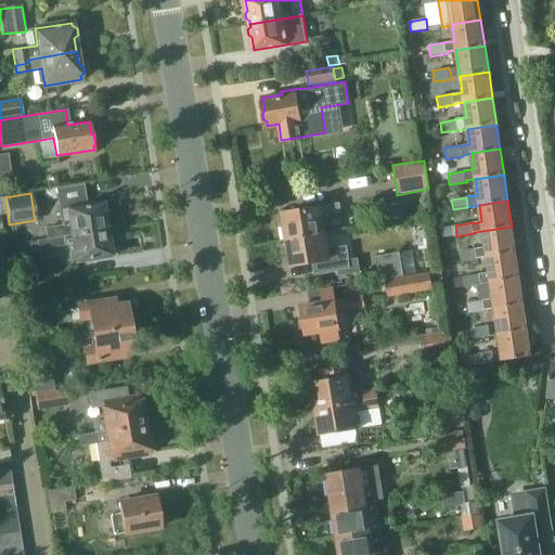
[(62,226),(44,228),(47,240),(106,230),(105,218),(107,217),(105,205),(103,205),(102,203),(77,207),(76,203),(62,205),(60,208),(62,226)]
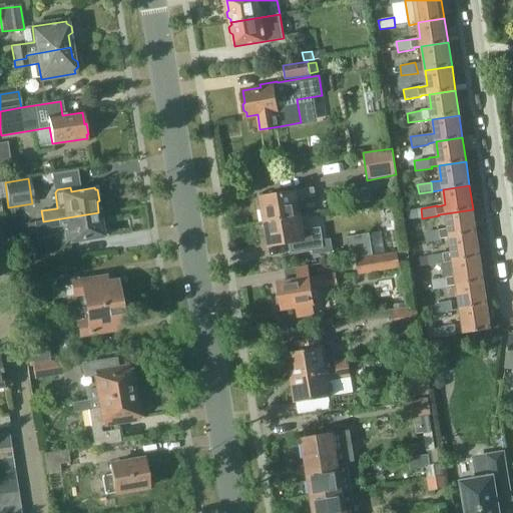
[(263,221),(267,221),(299,215),(296,201),(304,200),(304,198),(316,196),(314,188),(263,196),(265,208),(261,208),(263,221)]
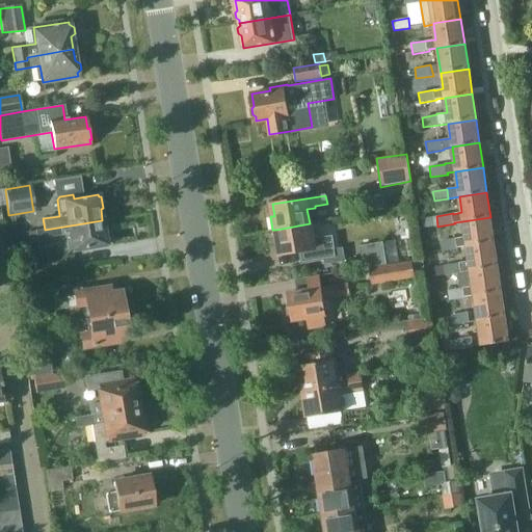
[(368,211),(382,209),(380,196),(367,200),(368,211)]
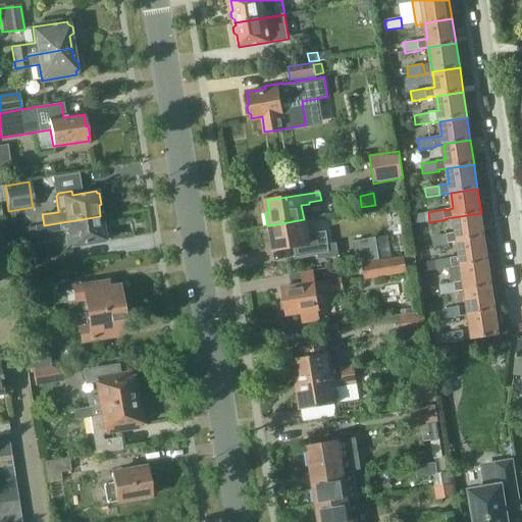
[(416,223),(429,221),(428,212),(415,215),(416,223)]
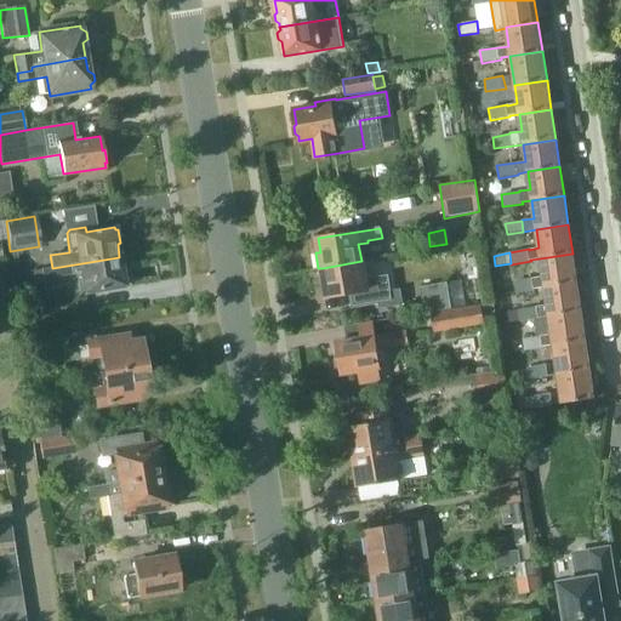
[(535,289),(545,288),(576,283),(573,254),(540,258),(543,277),(514,281),(514,280),(497,283),(500,295),(516,292),(516,294),(535,291),(535,289)]
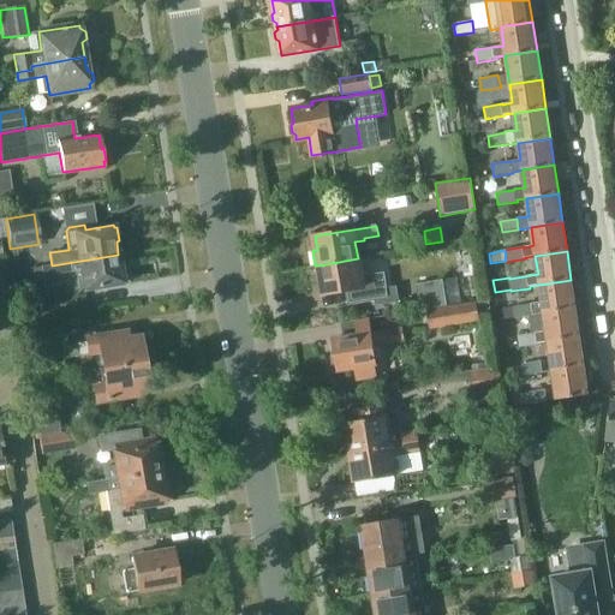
[(52,266),(41,267),(45,287),(59,285),(58,275),(83,270),(85,290),(123,284),(123,281),(125,280),(123,267),(120,267),(118,255),(52,266)]
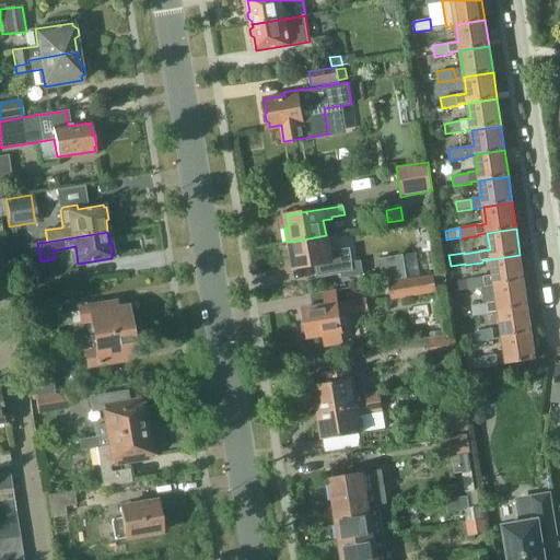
[(328,253),(326,235),(291,242),(295,269),(316,266),(318,277),(353,270),(352,263),(350,248),(328,253)]
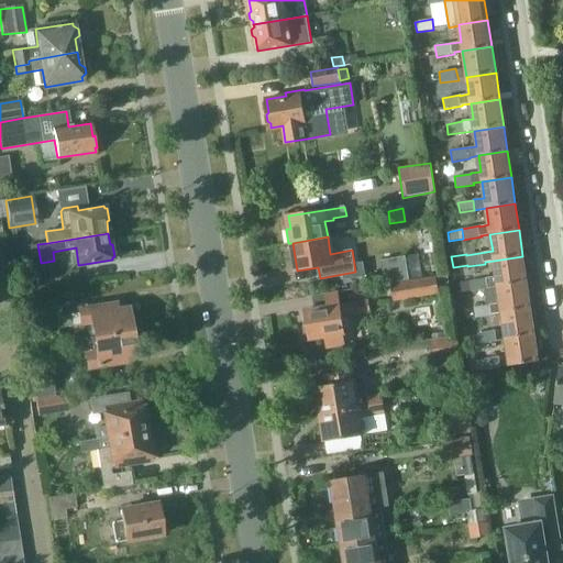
[(385,284),(409,279),(406,256),(381,261),(385,284)]
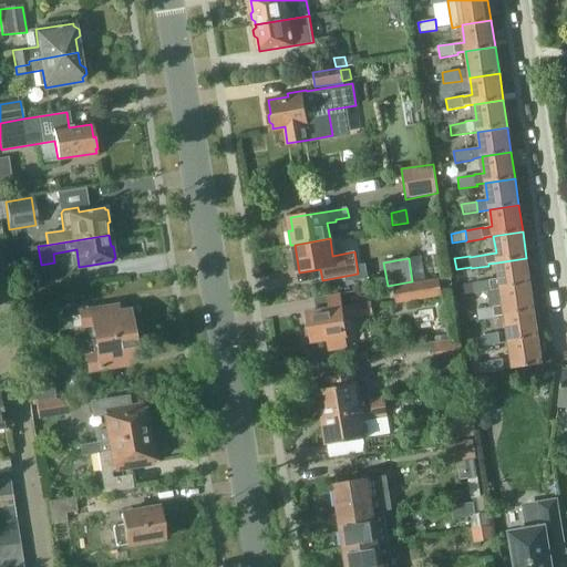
[(526,258),(497,263),(500,278),(473,282),(473,284),(460,286),(461,296),(474,294),(475,295),(493,291),(493,290),(501,288),(531,285),(526,258)]
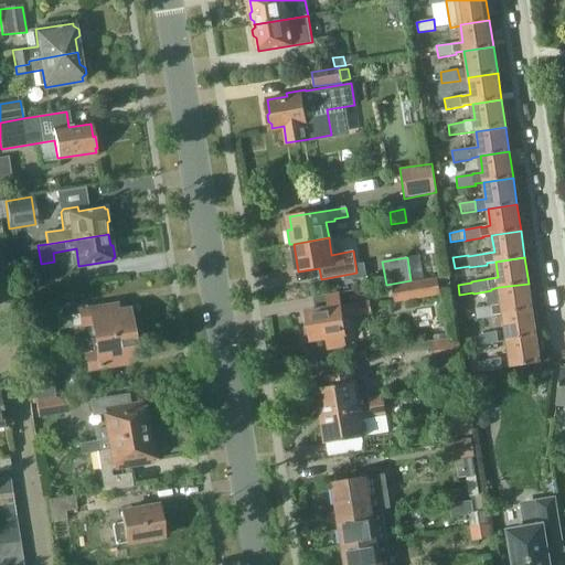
[(355,265),(356,273),(358,277),(366,276),(364,263),(355,265)]
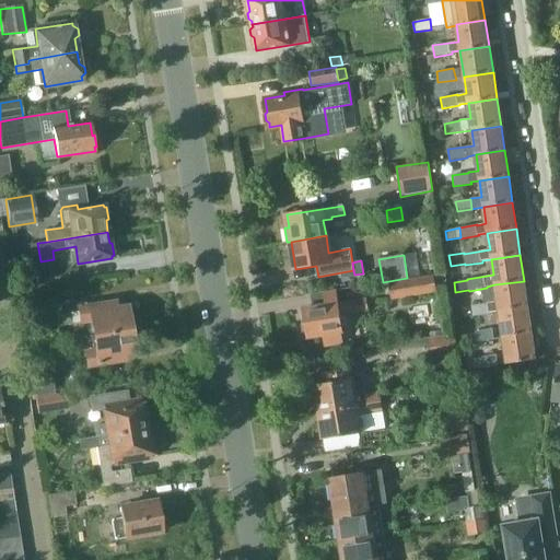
[(445,273),(388,283),(392,300),(447,291),(445,273)]
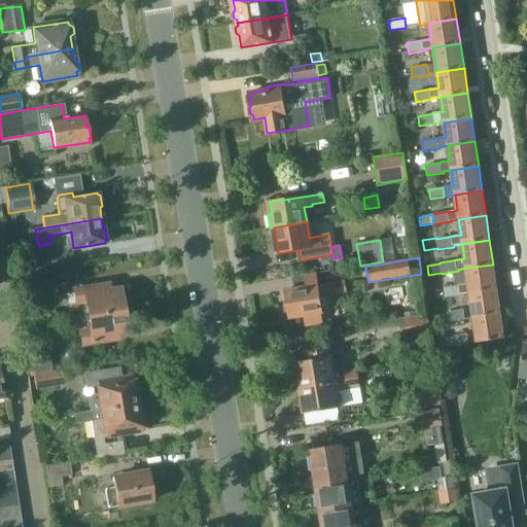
[(496,288),(493,265),(465,268),(468,283),(444,287),(445,297),(462,294),(461,293),(469,292),(496,288)]
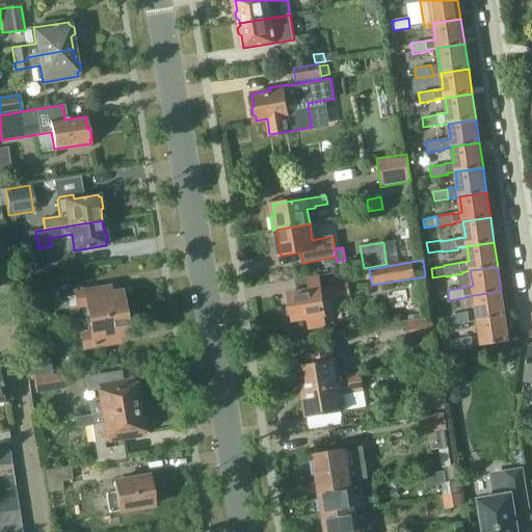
[(320,275),(294,280),(297,292),(288,294),(290,306),(287,309),(288,317),(292,318),(292,320),(307,317),(309,327),(326,324),(324,315),(326,314),(324,298),(350,294),(348,284),(322,288),(320,275)]
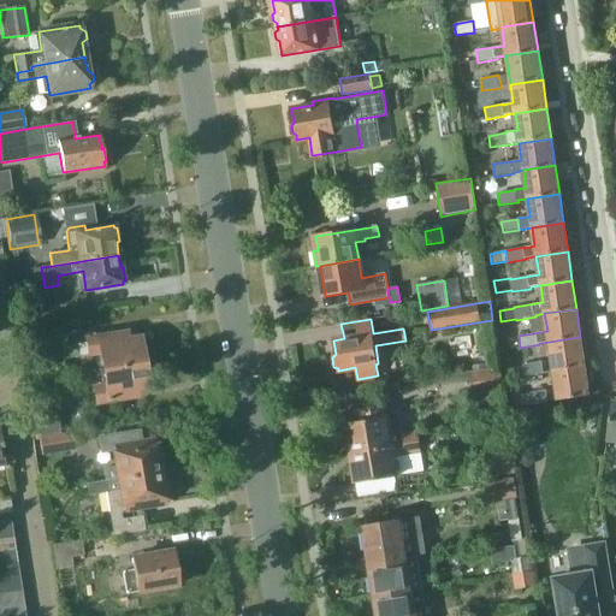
[(126,336),(102,339),(101,337),(89,338),(92,354),(104,353),(106,368),(144,362),(140,338),(128,341),(126,336)]
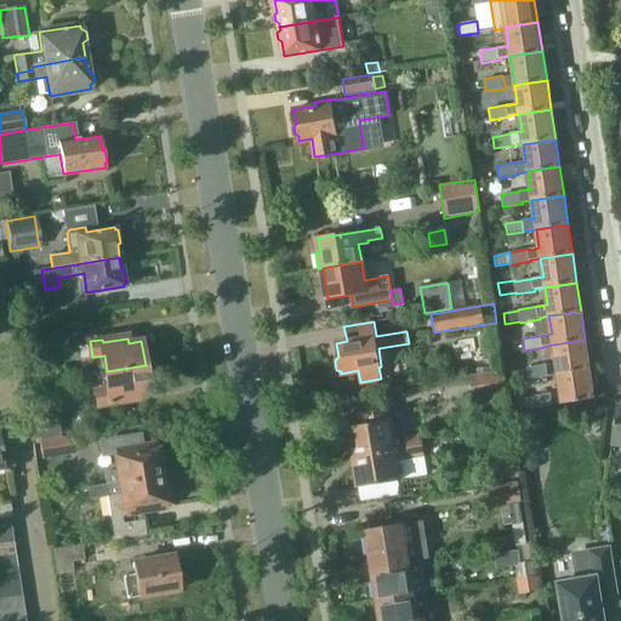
[(585,340),(553,345),(557,374),(590,369),(585,340)]
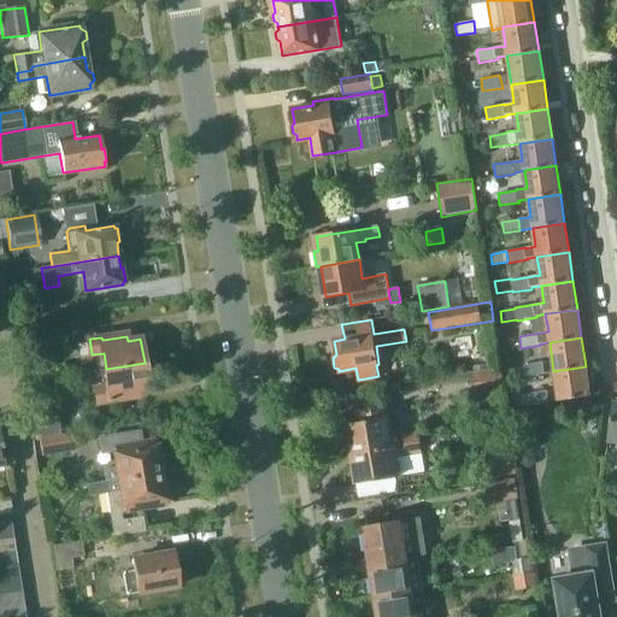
[(81,357),(78,345),(62,347),(64,359),(81,357)]
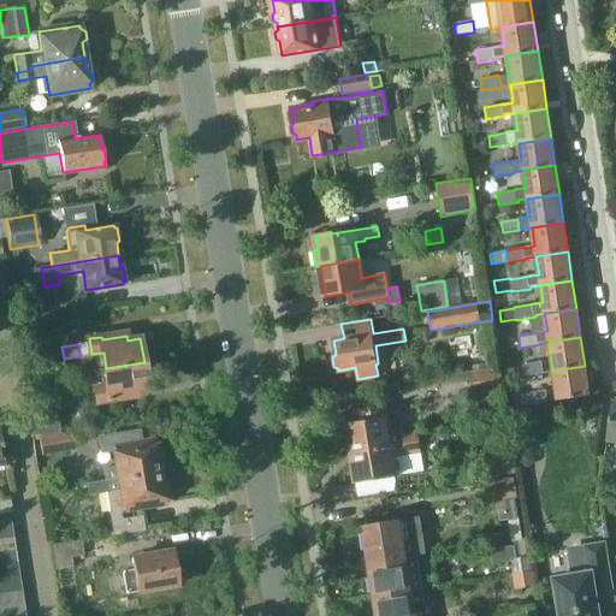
[(544,373),(542,361),(522,365),(525,377),(544,373)]
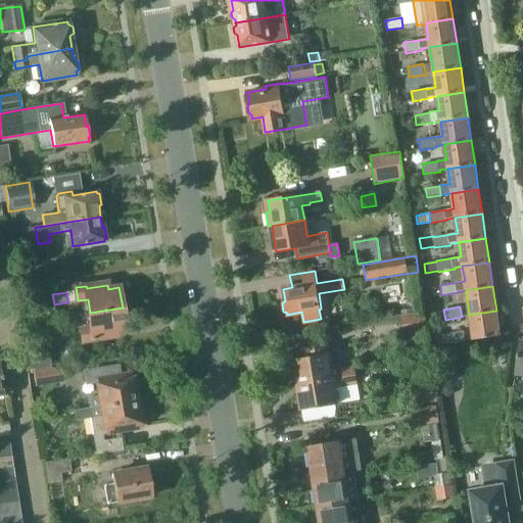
[(126,328),(123,307),(90,313),(92,327),(83,329),(85,341),(95,340),(95,337),(115,333),(115,330),(126,328)]
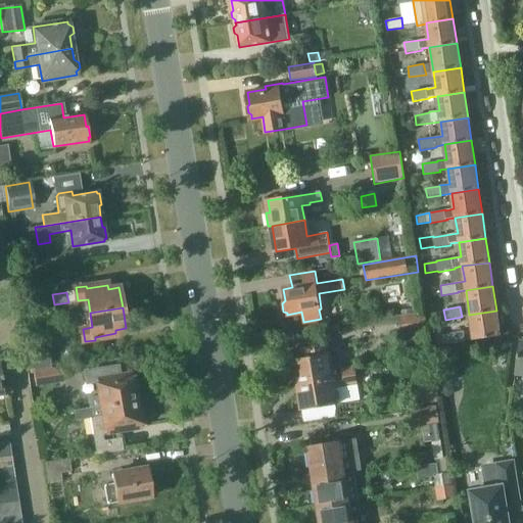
[(501,335),(496,311),(469,315),(473,339),(501,335)]
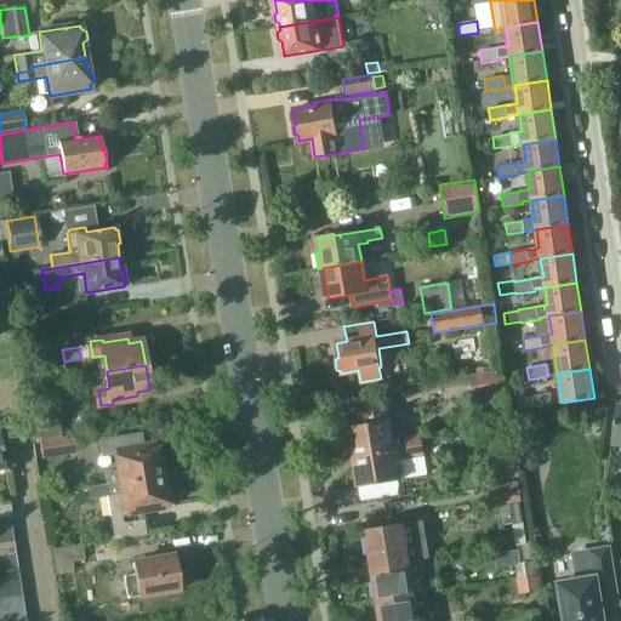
[(508,393),(505,371),(476,375),(478,398),(508,393)]
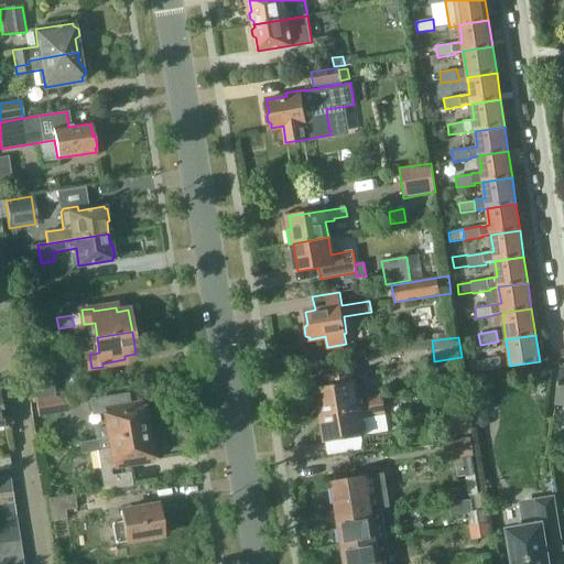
[(484,369),(500,367),(498,358),(483,360),(484,369)]
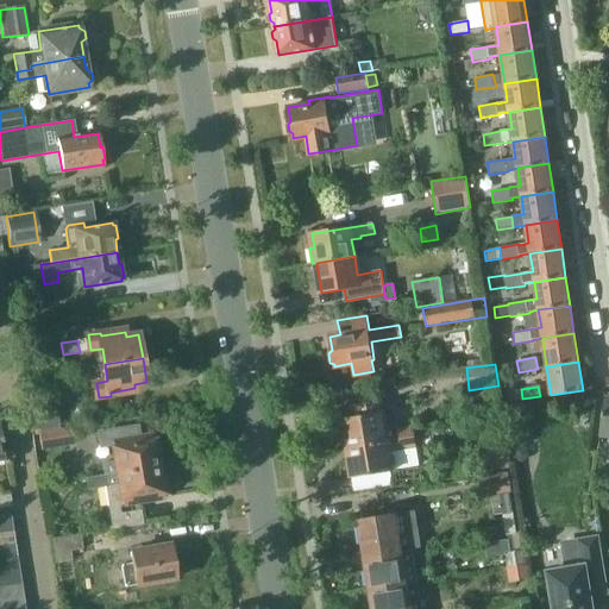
[(343,419),(347,449),(388,443),(388,440),(399,439),(399,440),(415,438),(413,426),(400,427),(399,422),(385,425),(381,401),(355,405),(356,416),(343,419)]
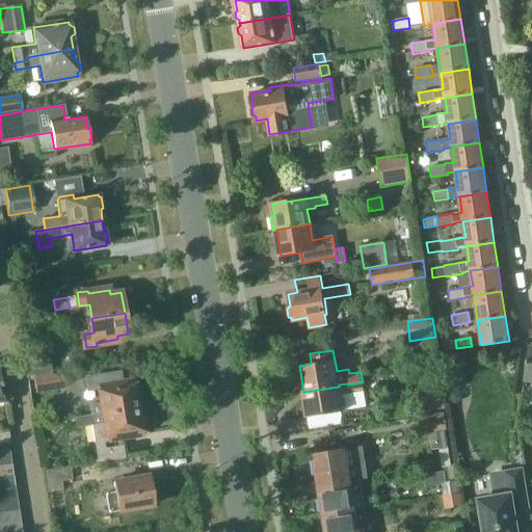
[(49,360),(25,362),(27,377),(51,374),(49,360)]
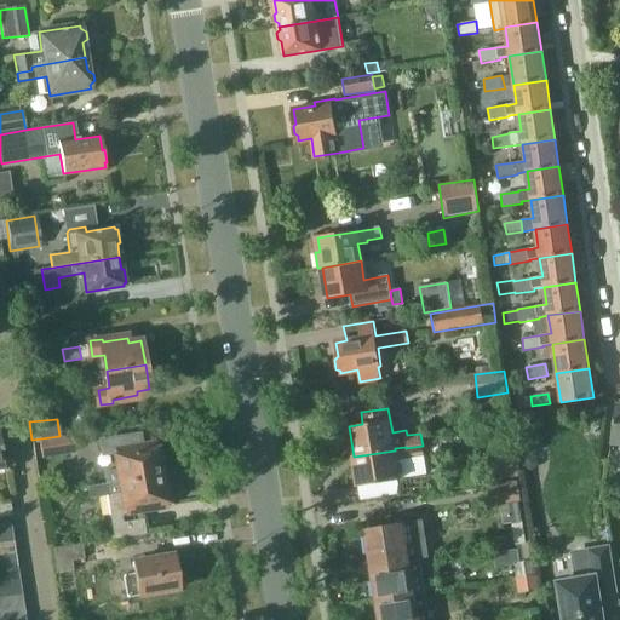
[(115,455),(118,469),(103,471),(105,483),(161,474),(155,445),(143,446),(141,432),(98,440),(101,457),(115,455)]
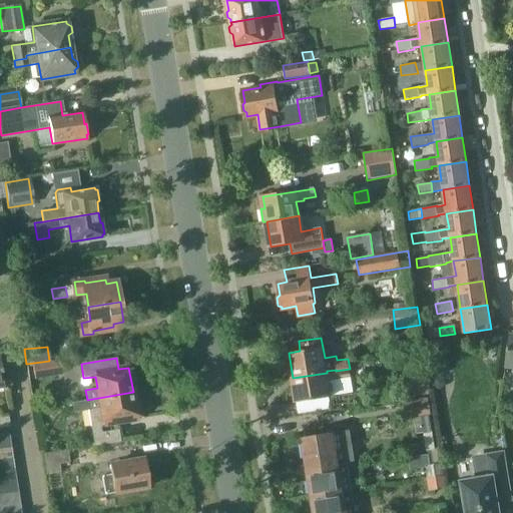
[(60,360),(31,365),(33,379),(63,374),(60,360)]
